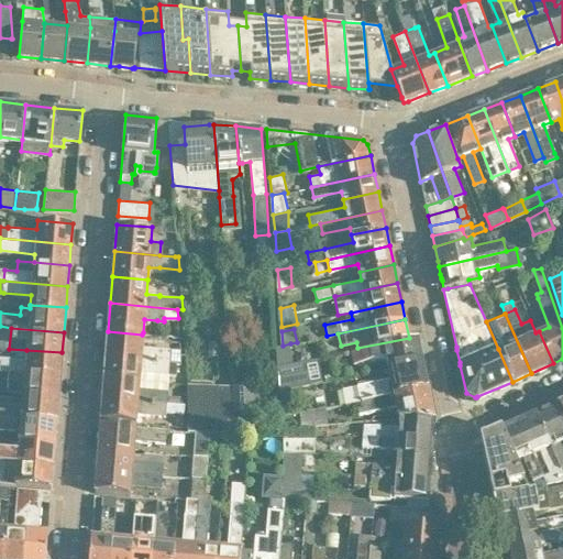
[(108,331),(106,355),(176,361),(180,361),(180,354),(180,349),(142,346),(142,337),(142,335),(108,331)]
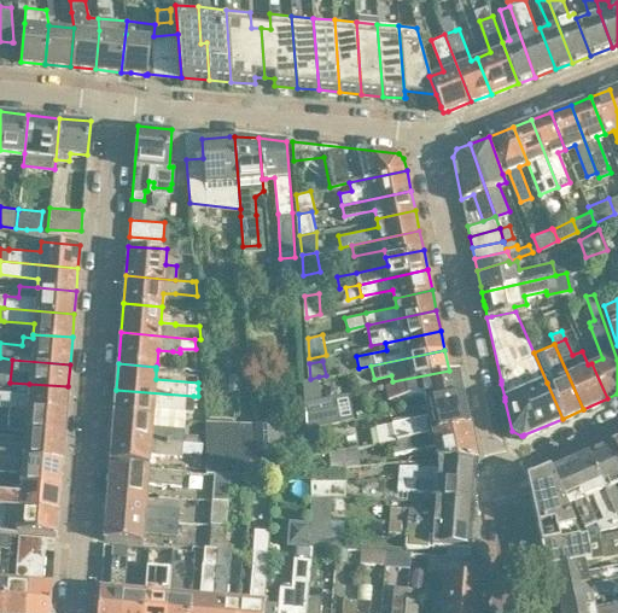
[(459,369),(449,371),(392,381),(385,383),(389,398),(424,391),(426,401),(464,392),(459,369)]
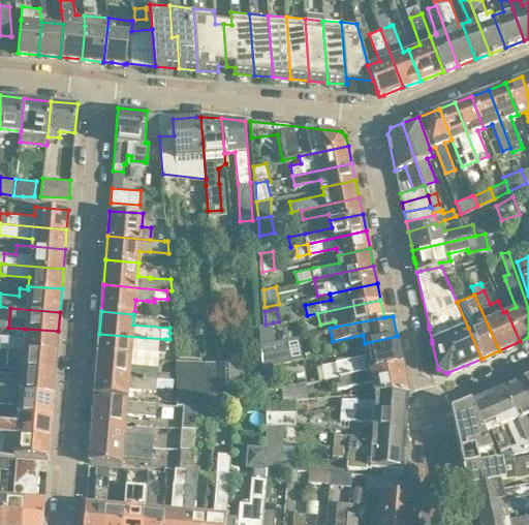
[(273,322),(266,325),(260,326),(261,341),(276,339),(273,322)]
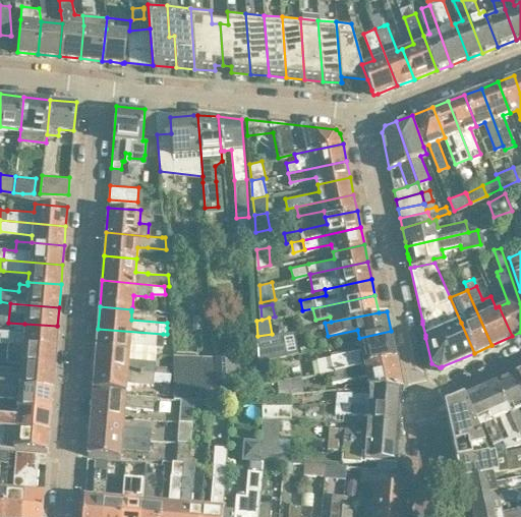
[(0,341),(7,342),(56,346),(57,326),(24,324),(24,332),(0,330),(0,341)]
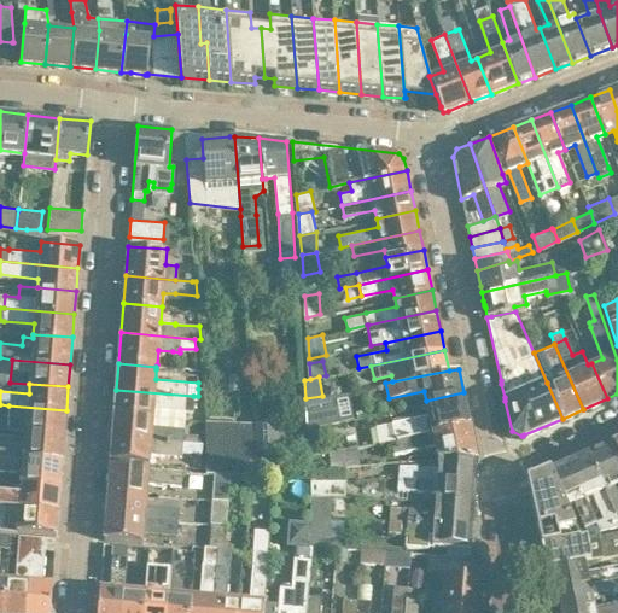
[(116,390),(115,413),(152,416),(153,407),(192,409),(193,396),(116,390)]
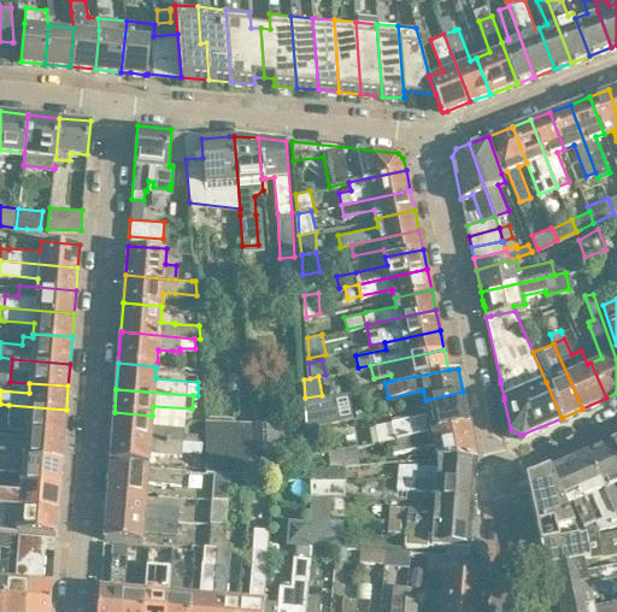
[(377,441),(397,436),(469,422),(463,392),(425,400),(427,405),(428,415),(375,427),(377,441)]
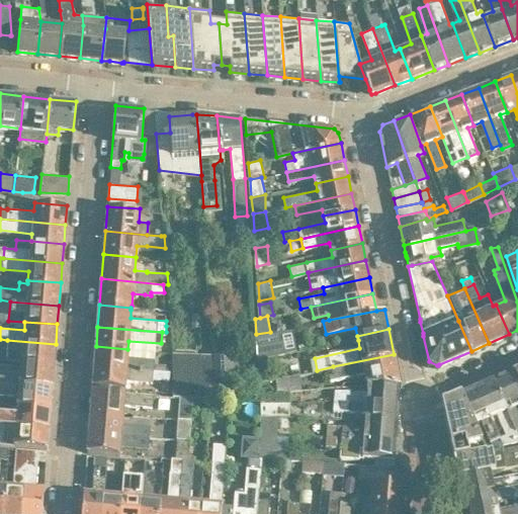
[(270,332),(256,334),(257,358),(267,356),(284,352),(280,330),(270,332)]
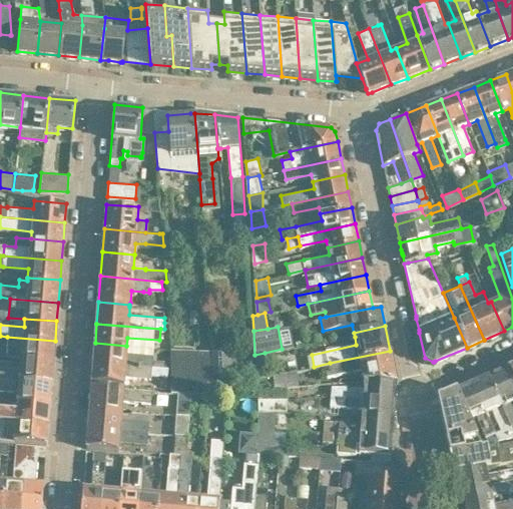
[(53,359),(55,341),(7,337),(6,356),(21,357),(53,359)]
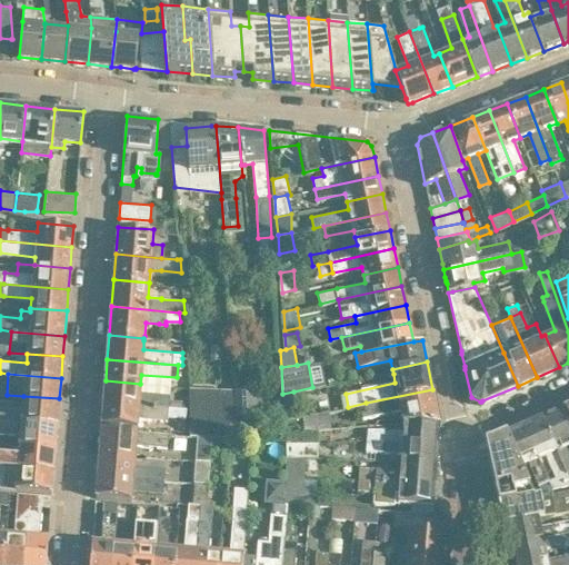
[(103,400),(168,406),(181,407),(182,400),(168,399),(168,394),(140,392),(140,384),(106,380),(103,400)]
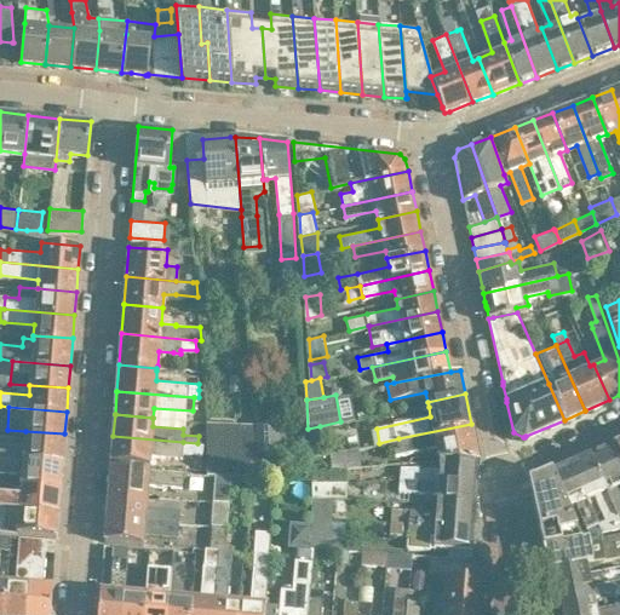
[(207,444),(207,473),(216,473),(231,475),(252,475),(258,475),(256,423),(207,421),(207,444)]
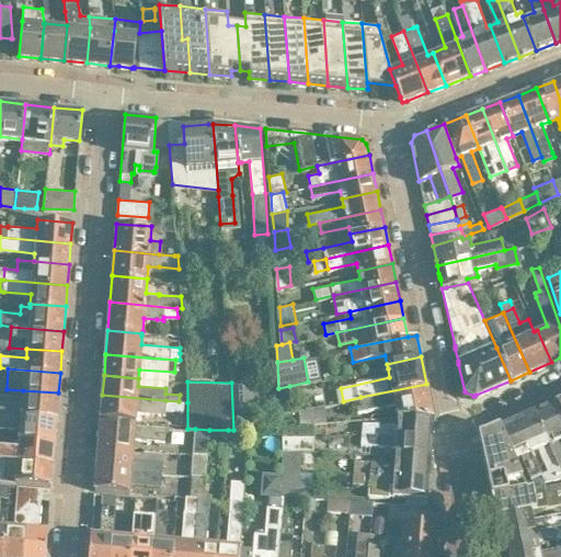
[(254,382),(232,383),(235,410),(255,409),(254,382)]
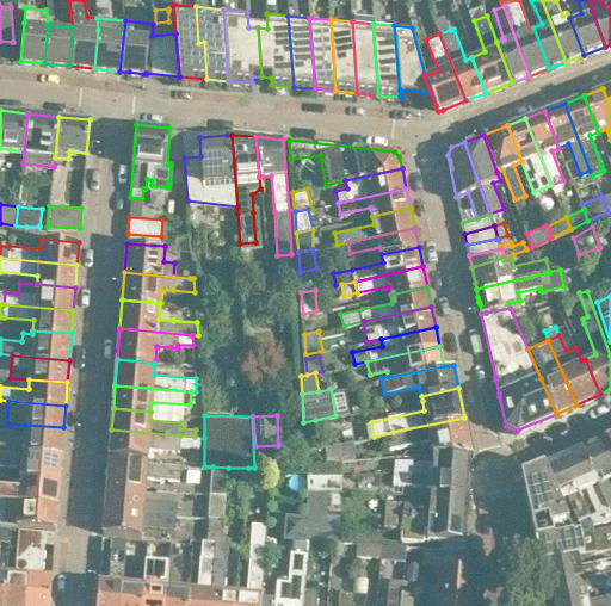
[(471,451),(464,418),(393,432),(394,440),(389,441),(390,446),(430,438),(431,446),(433,452),(471,451)]
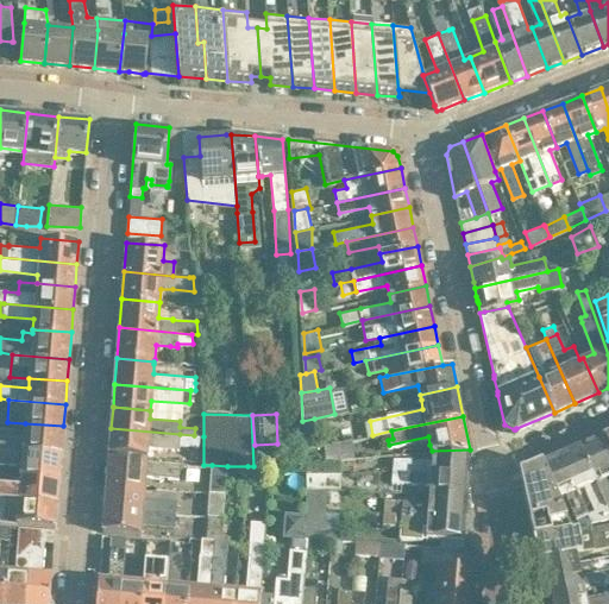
[(320,446),(314,419),(302,421),(305,450),(320,446)]
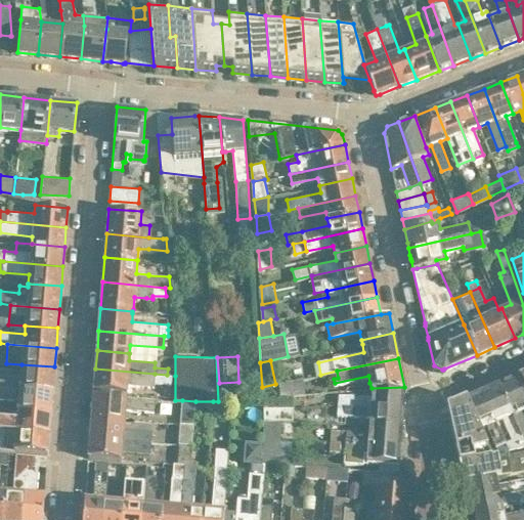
[(0,386),(52,390),(54,371),(54,366),(22,364),(22,367),(20,377),(0,374),(0,386)]
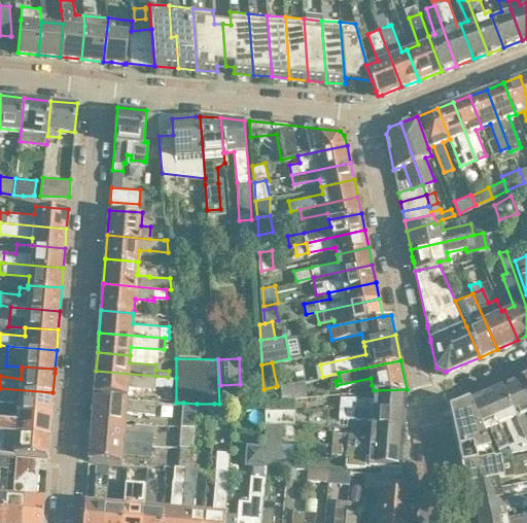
[(96,371),(94,391),(127,394),(128,386),(154,388),(155,384),(155,376),(96,371)]
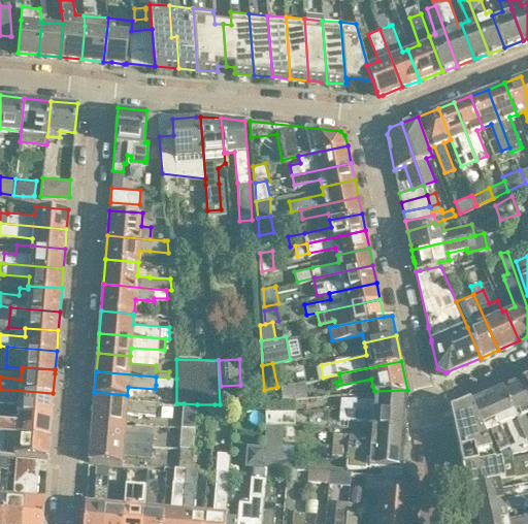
[(527,396),(520,379),(502,386),(527,445),(527,417),(526,413),(527,411),(527,396)]
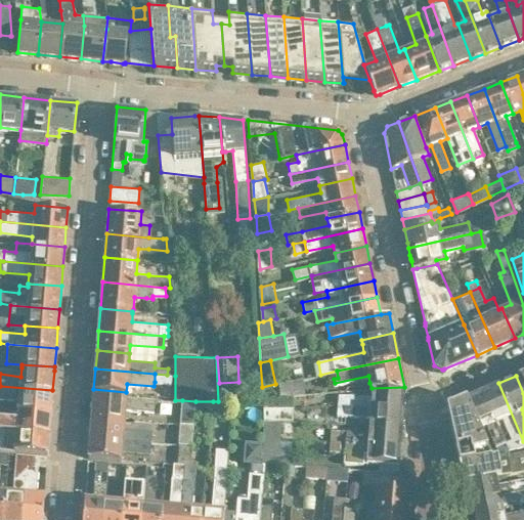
[(279,393),(294,392),(305,392),(304,378),(279,383),(279,393)]
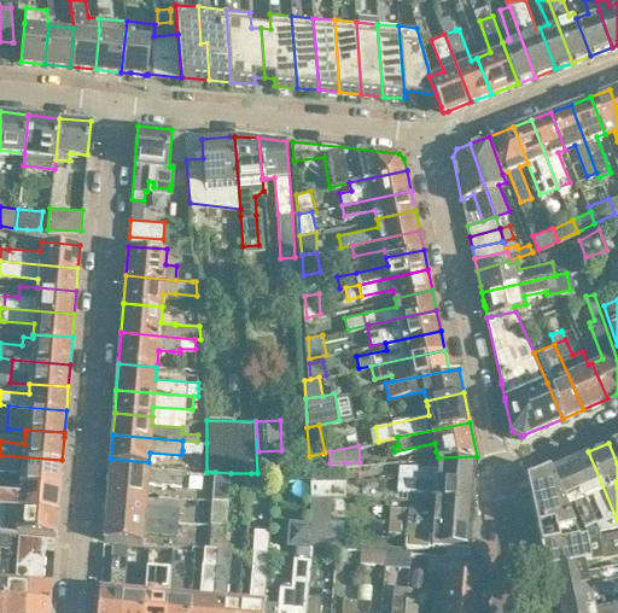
[(617,525),(617,520),(588,451),(569,460),(586,498),(593,495),(602,517),(604,518),(596,521),(599,529),(617,525)]
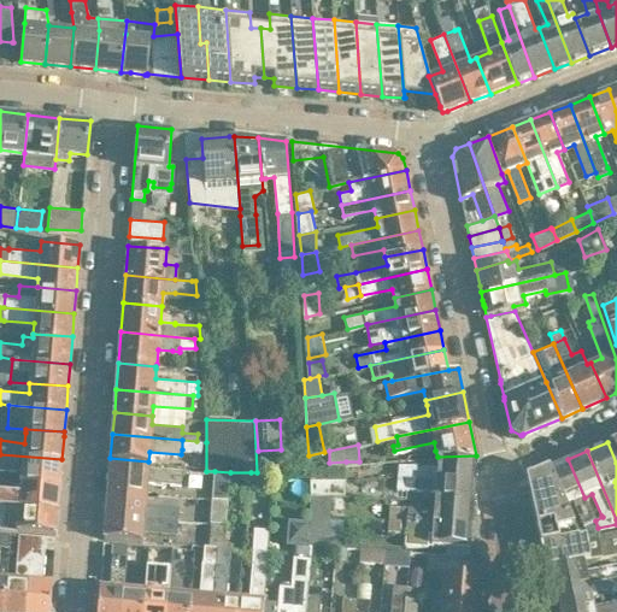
[(62,459),(0,454),(0,468),(22,470),(21,480),(21,481),(60,484),(62,459)]
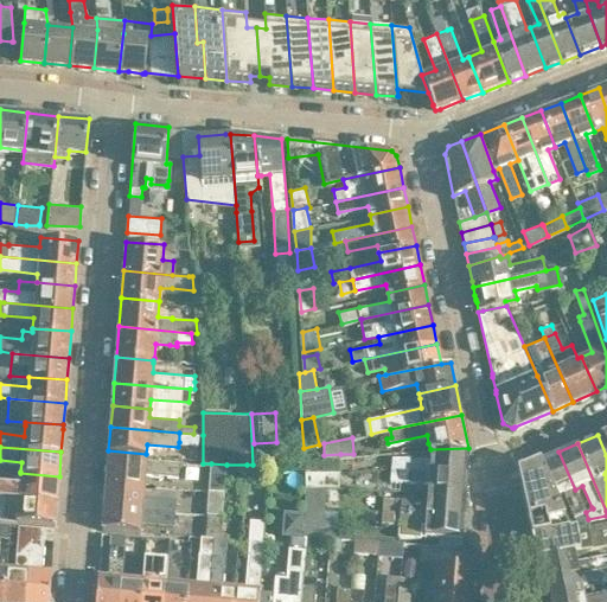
[(391,467),(397,468),(467,473),(468,450),(468,448),(430,449),(429,458),(411,456),(393,456),(391,467)]
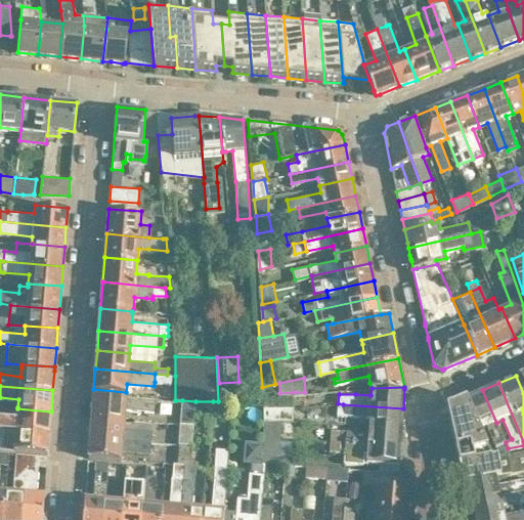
[(482,390),(467,397),(480,428),(486,425),(495,446),(506,442),(505,440),(496,423),(482,390)]
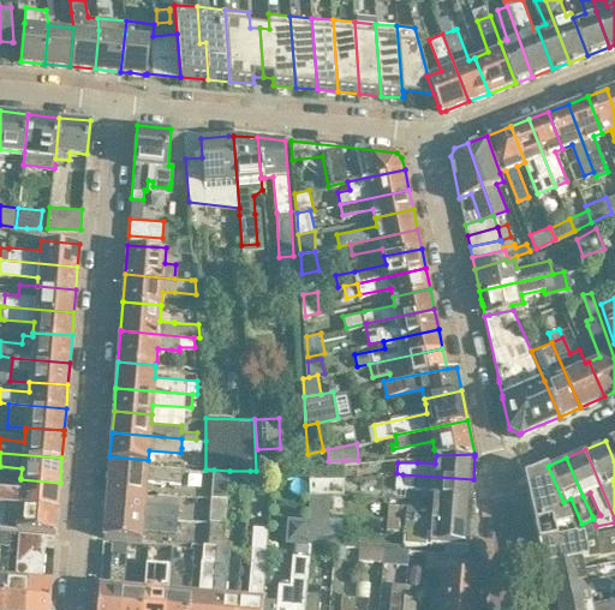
[(345,472),(345,460),(328,461),(329,465),(309,465),(309,471),(345,472)]
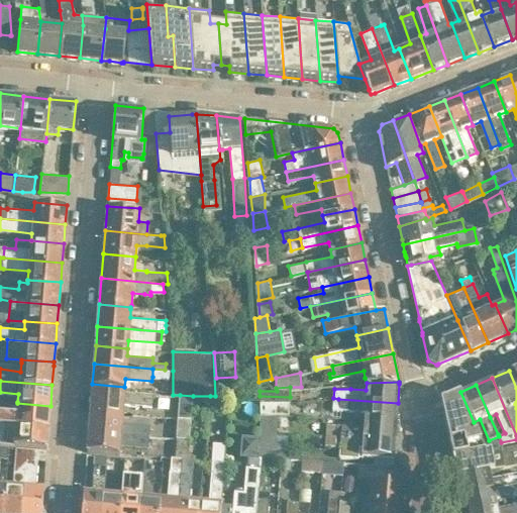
[(92,388),(90,409),(122,412),(122,410),(122,402),(150,405),(151,393),(92,388)]
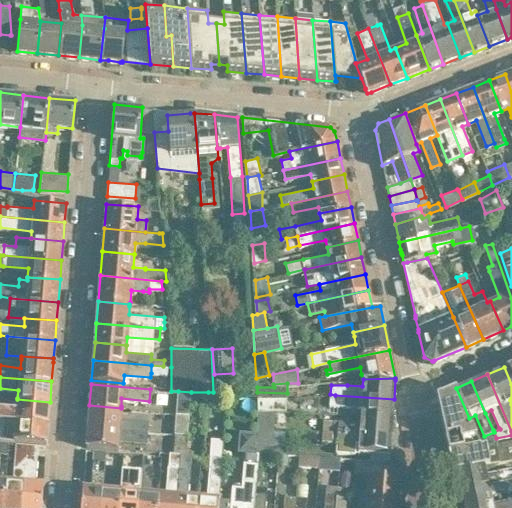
[(445,434),(449,451),(479,445),(476,439),(478,439),(469,418),(456,388),(454,389),(454,390),(440,396),(441,403),(439,404),(446,433),(445,434)]
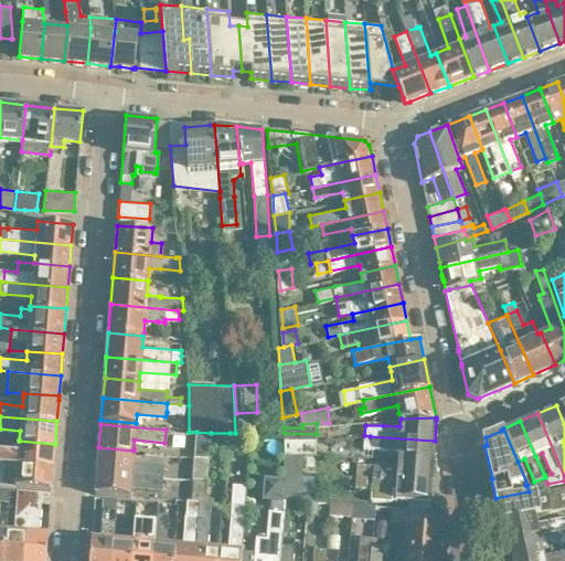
[(210,447),(211,433),(196,432),(194,455),(209,456),(210,447)]
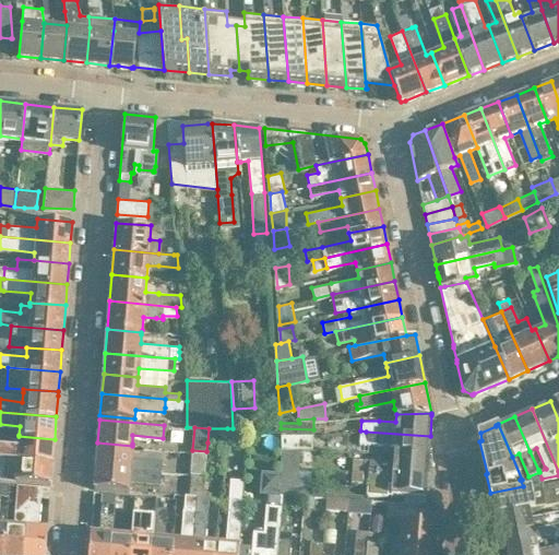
[(226,444),(227,428),(209,428),(207,443),(226,444)]
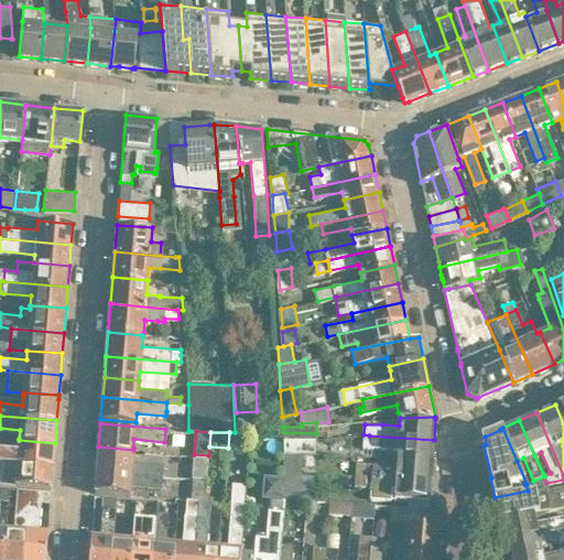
[(284,451),(302,452),(315,452),(316,433),(283,432),(283,434),(284,451)]
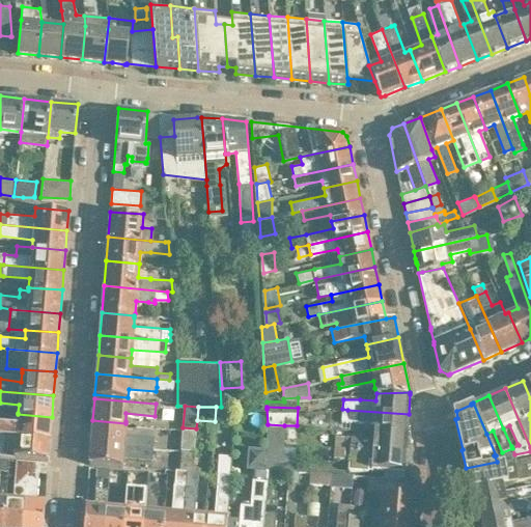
[(408,432),(409,414),(347,410),(342,409),(342,419),(352,419),(374,421),(373,430),(408,432)]
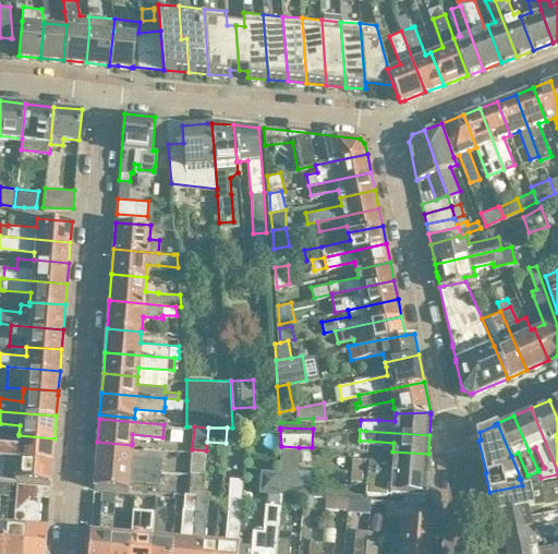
[(242,432),(232,432),(232,444),(242,444),(242,432)]
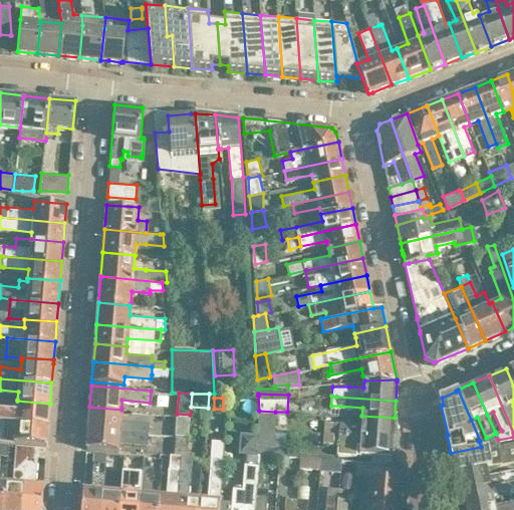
[(0,408),(0,420),(48,425),(50,404),(17,401),(17,403),(17,410),(0,408)]
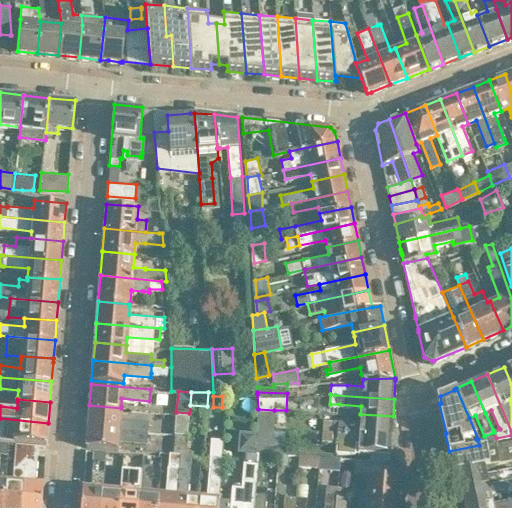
[(89,405),(88,426),(147,430),(148,419),(120,417),(121,410),(121,408),(89,405)]
